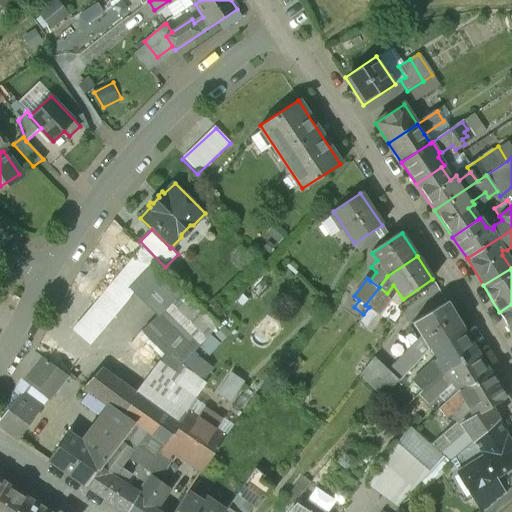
[(363,314),(357,322),(365,329),(389,299),(387,293),(379,287),(365,305),(369,307),(363,314)]
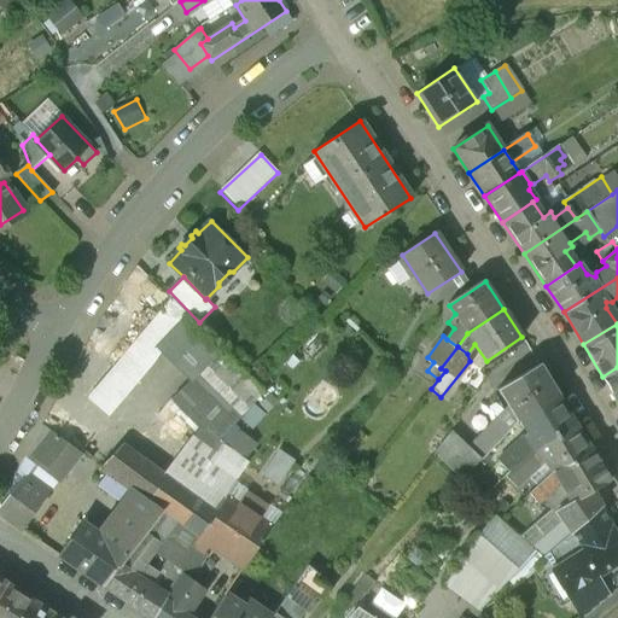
[(538,365),(499,389),(511,408),(494,421),(481,436),(494,448),(522,419),(558,396),(538,365)]
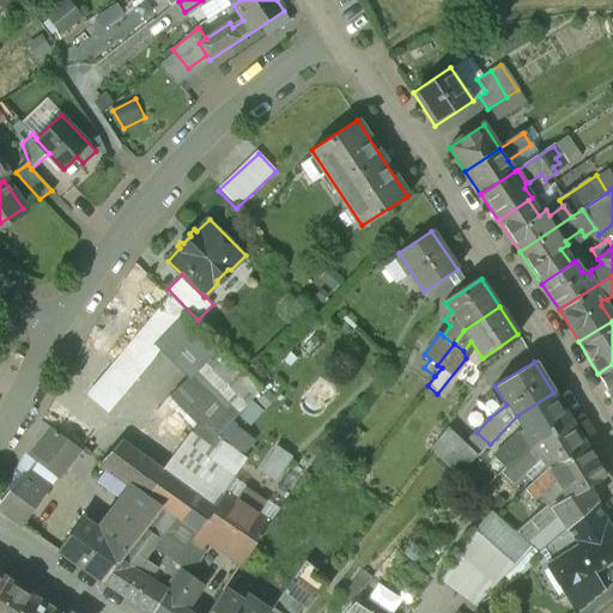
[(612,364),(598,374),(612,399),(612,364)]
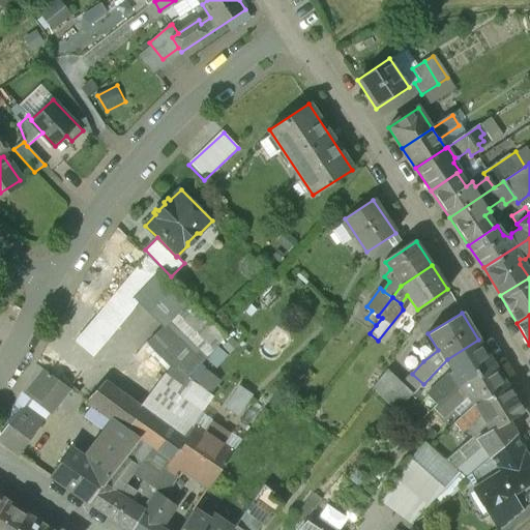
[(450,374),(429,395),(438,405),(459,384),(493,363),(478,340),(447,359),(451,366),(452,373),(450,374)]
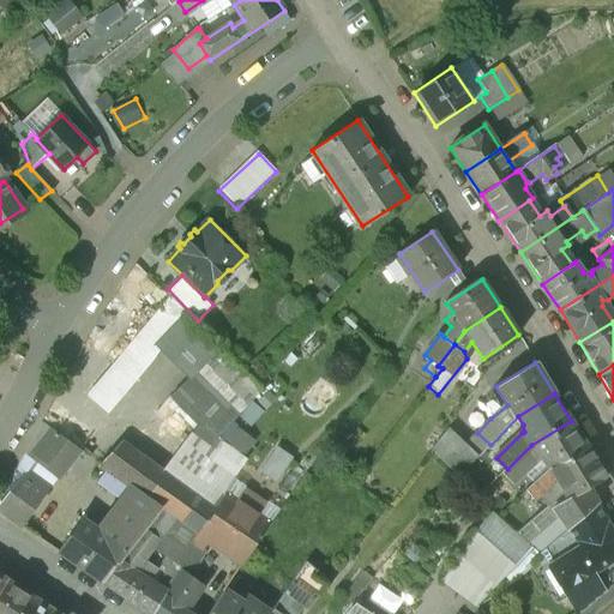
[(571,421),(531,445),(539,456),(545,461),(549,469),(551,470),(587,447),(571,421)]
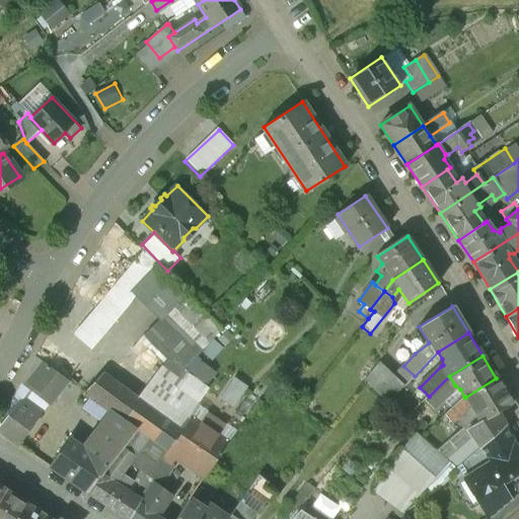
[(391,378),(377,365),(364,381),(387,404),(402,389),(391,378)]
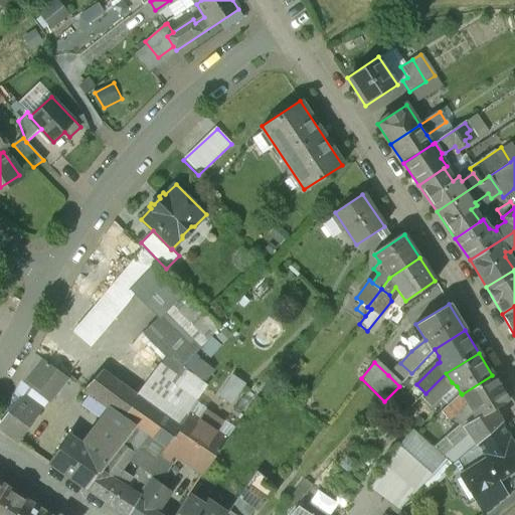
[(400,363),(388,375),(399,386),(411,373),(400,363)]
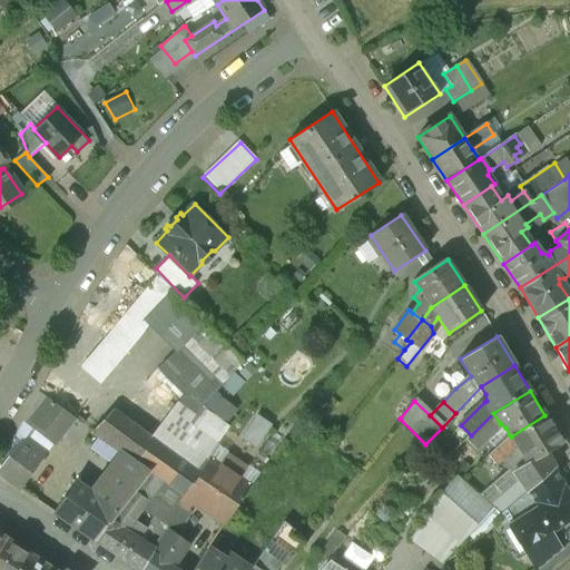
[(53,404),(0,469),(0,475),(18,488),(75,419),(53,404)]
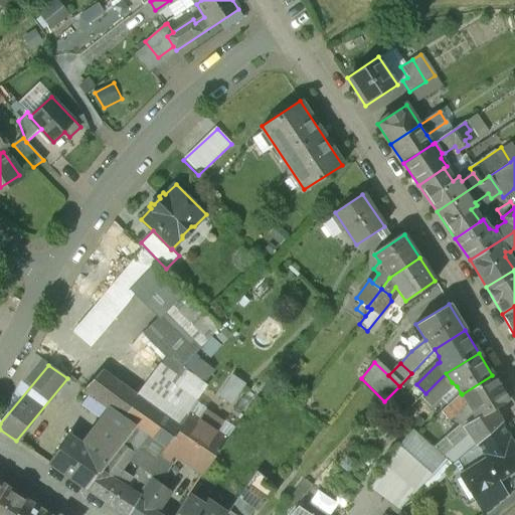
[(138,397),(102,371),(83,390),(113,411),(123,418),(138,397)]
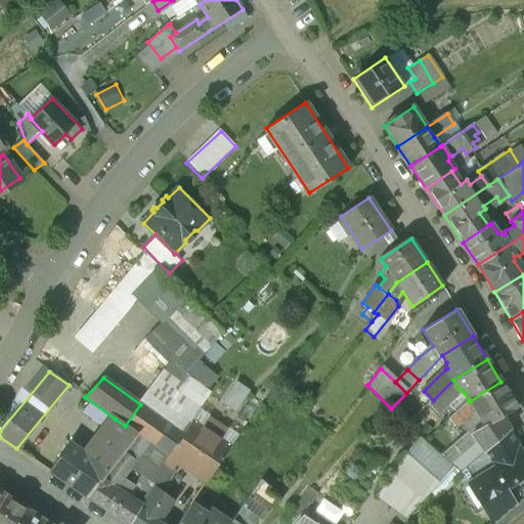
[(237,410),(253,387),(238,379),(224,401),(237,410)]
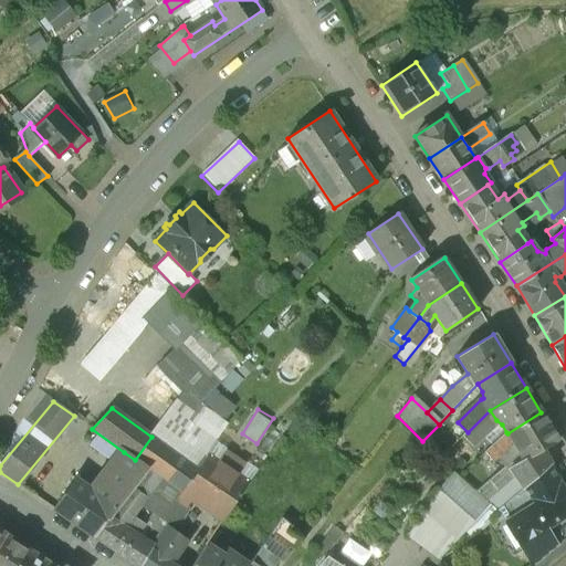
[(468,432),(461,439),(470,448),(494,425),(496,420),(490,410),(468,432)]
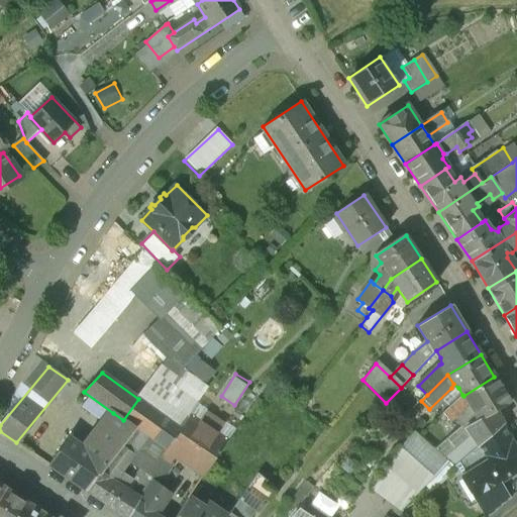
[(494,377),(463,396),(469,405),(482,425),(497,416),(493,411),(501,407),(504,407),(509,404),(510,401),(507,396),(505,395),(494,377)]
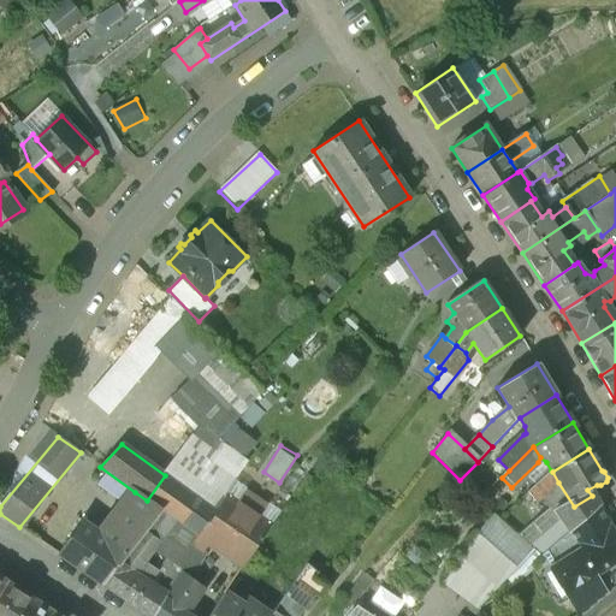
[(498,460),(491,467),(502,478),(509,471),(498,460)]
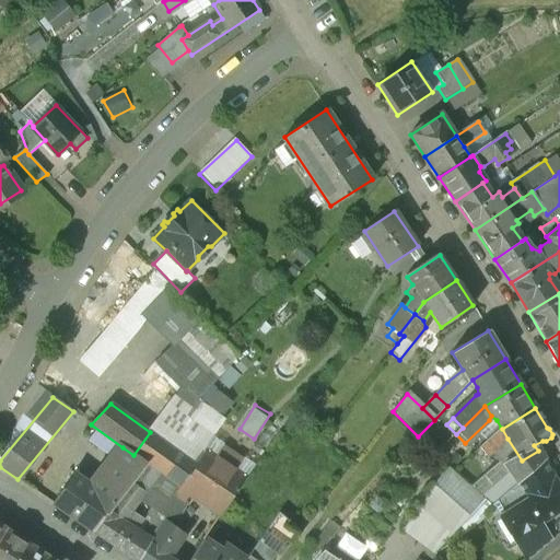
[(501,428),(480,447),(488,455),(508,439),(502,429),(501,428)]
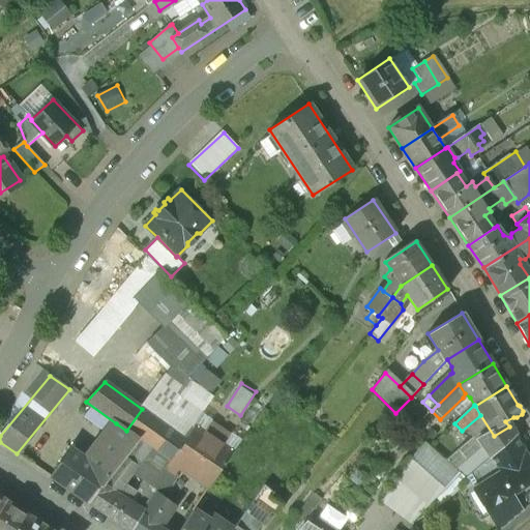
[(184,440),(142,409),(126,431),(150,448),(170,462),(184,440)]
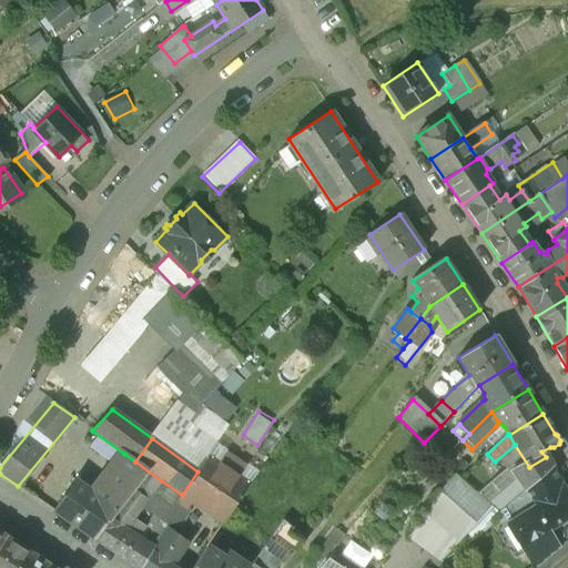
[(482,447),(477,452),(483,458),(487,454),(482,447)]
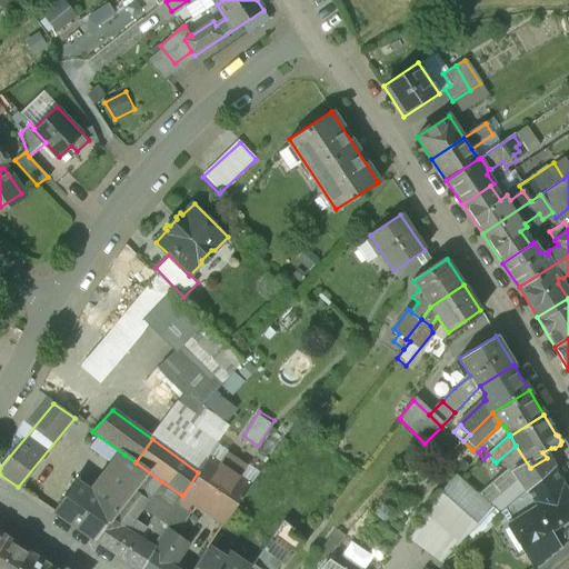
[(125,455),(93,496),(77,483),(56,513),(95,539),(118,511),(120,508),(148,471),(136,462),(125,455)]
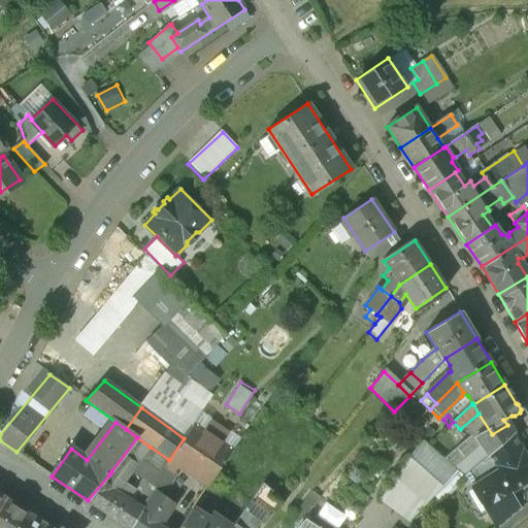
[(230,454),(193,425),(184,438),(169,460),(150,447),(126,481),(117,493),(141,509),(154,490),(165,495),(167,483),(179,467),(197,482),(193,492),(201,495),(230,454)]
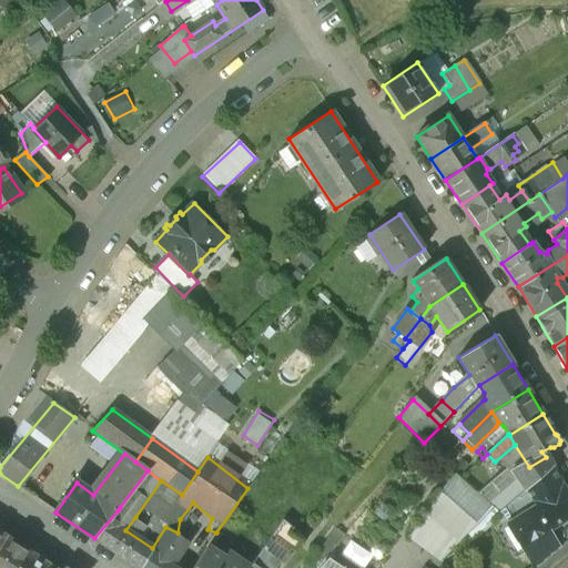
[(527,488),(500,511),(507,521),(511,518),(530,548),(531,549),(554,536),(550,530),(567,518),(567,493),(551,467),(527,488)]
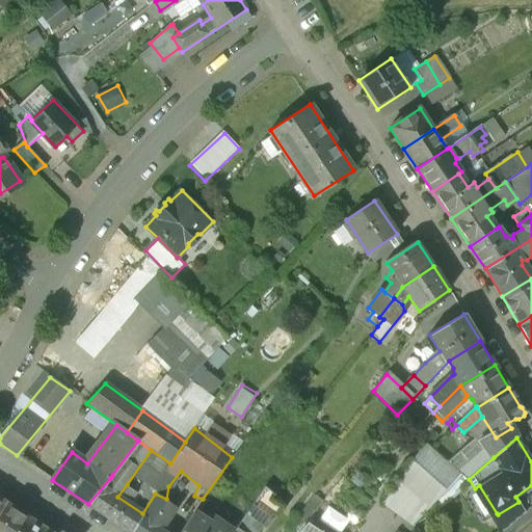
[(138,441),(112,475),(127,484),(151,450),(138,441)]
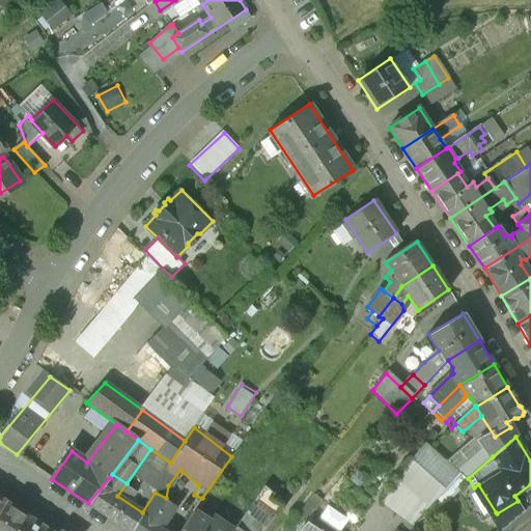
[(482,446),(456,471),(466,480),(468,478),(493,456),(482,446)]
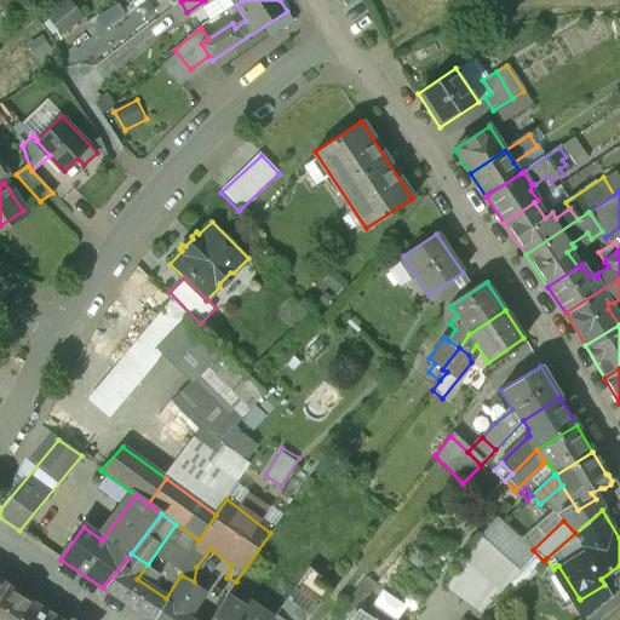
[(517,573),(477,535),(446,587),(478,614),(517,573)]
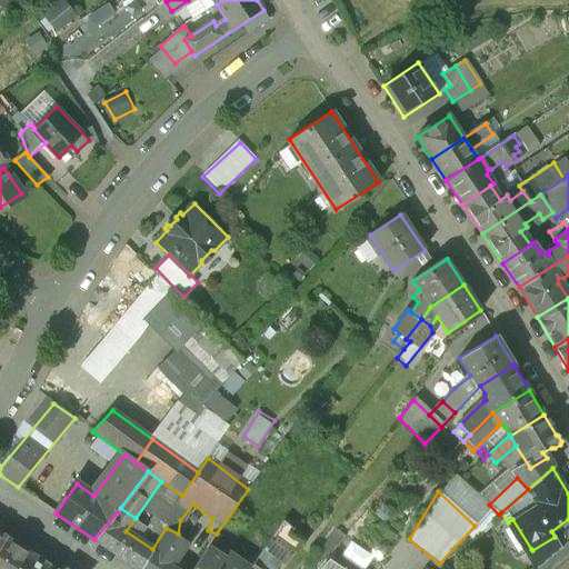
[(118,511),(95,539),(139,568),(140,568),(141,568),(152,549),(126,531),(136,518),(120,508),(118,511)]
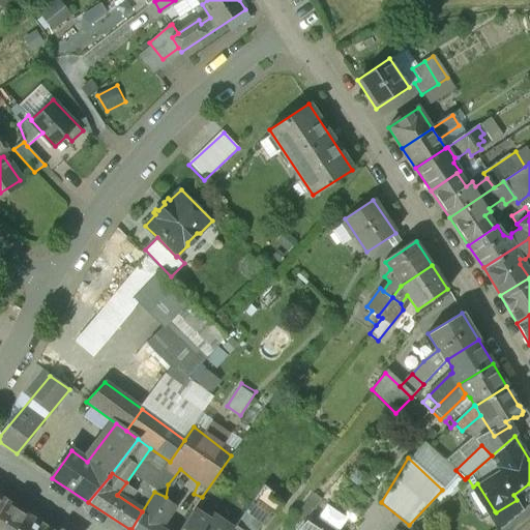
[(264,487),(245,511),(262,524),(278,498),(264,487)]
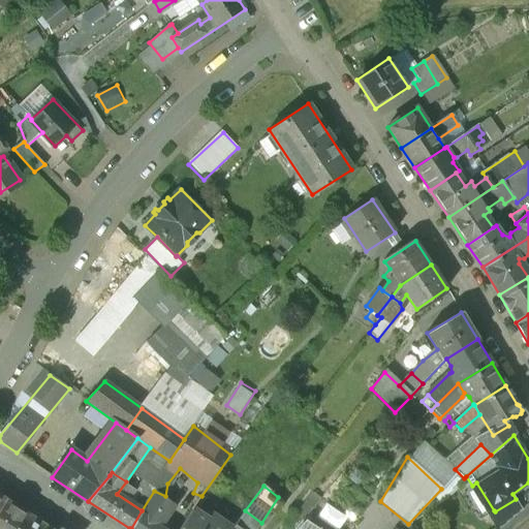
[(142,510),(131,528),(133,528),(162,528),(159,527),(176,503),(165,496),(154,491),(142,510)]
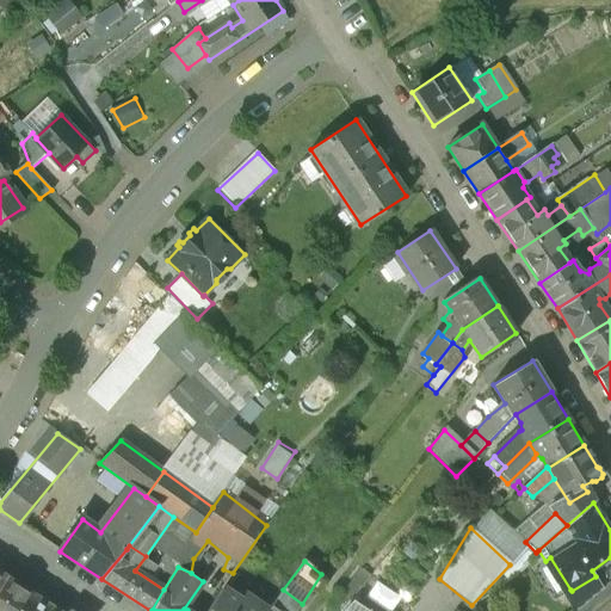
[(362,569),(345,593),(352,598),(370,576),(362,569)]
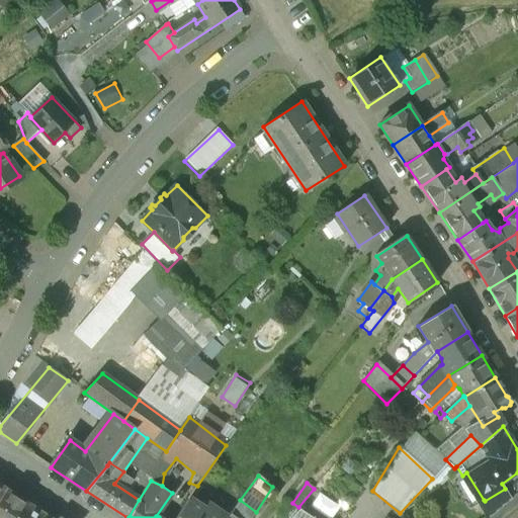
[(505,489),(485,501),(484,500),(478,504),(487,517),(511,498),(505,489)]
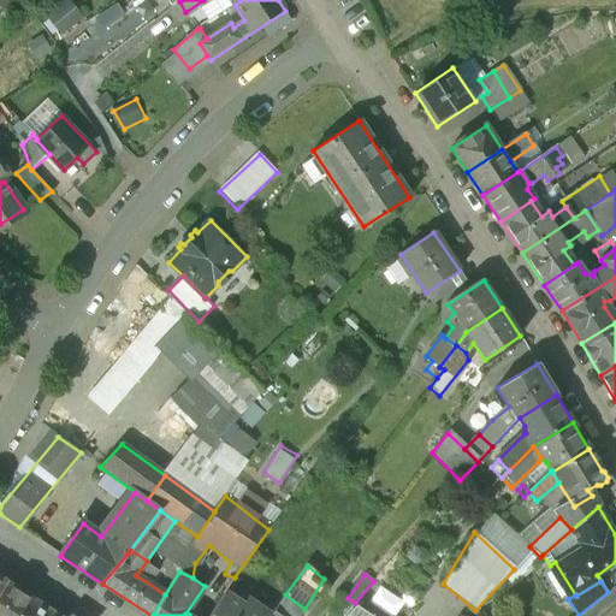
[(391,615),(397,615),(409,602),(384,582),(371,600),(391,615)]
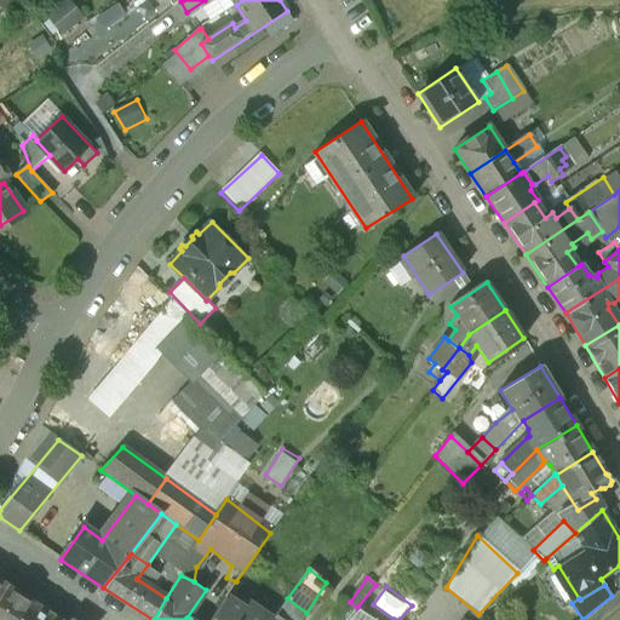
[(24,619),(34,607),(6,587),(0,596),(0,619),(24,619)]
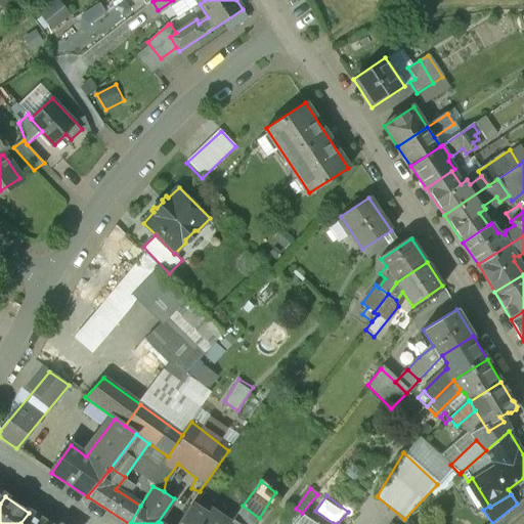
[(220,523),(190,504),(177,523),(220,523)]
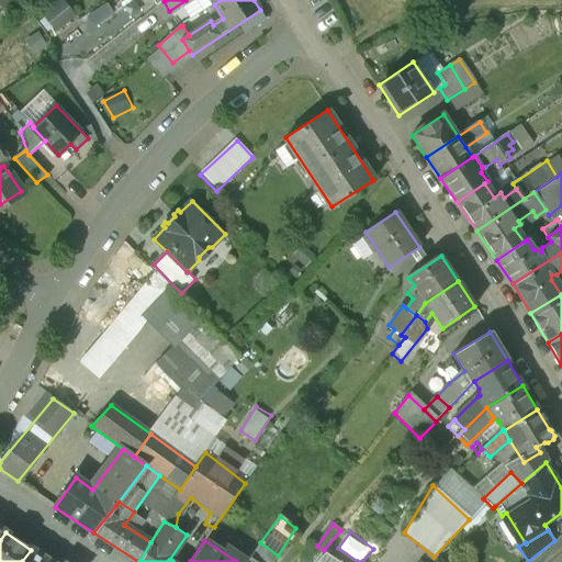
[(272,561),(278,555),(260,542),(245,561),(272,561)]
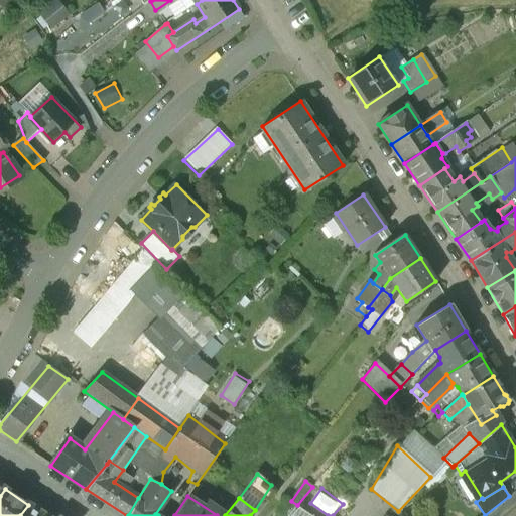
[(47,515),(28,505),(20,515),(47,515)]
